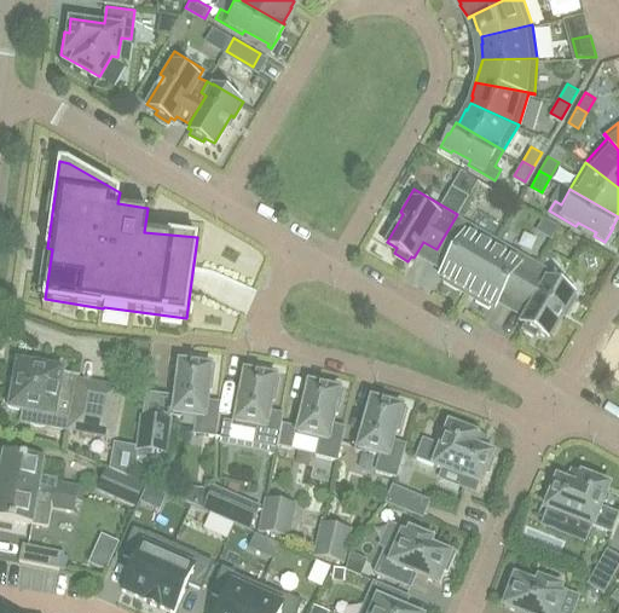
[(468,289),(497,237),(457,214),(437,249),(450,258),(440,273),(468,289)]
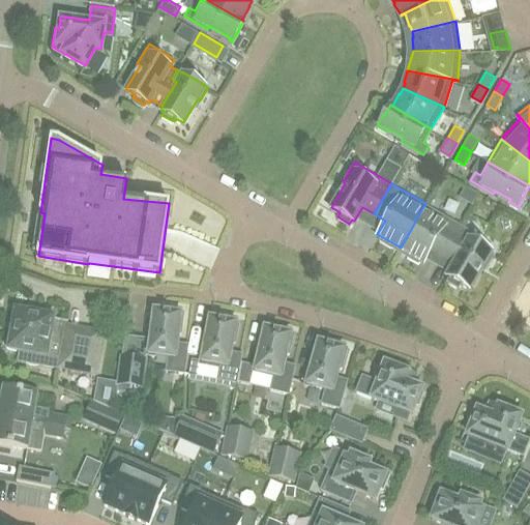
[(443,254),(461,224),(425,203),(401,248),(423,261),(432,248),(443,254)]
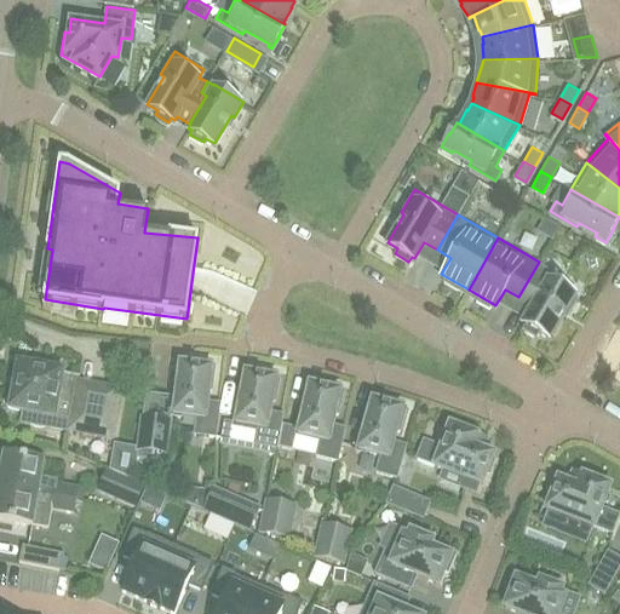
[(555,281),(560,273),(539,262),(518,297),(532,305),(522,321),(526,322),(522,327),(537,336),(539,331),(550,337),(566,308),(569,310),(578,294),(555,281)]
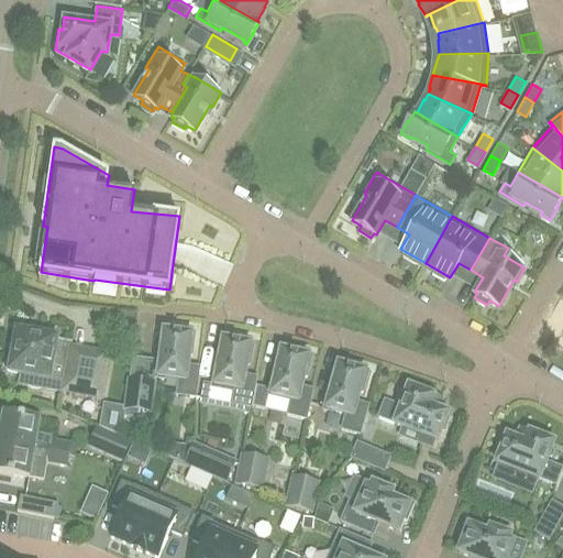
[(192,352),(195,334),(196,329),(179,327),(179,329),(164,328),(161,357),(158,357),(156,374),(166,375),(166,374),(179,376),(178,391),(197,393),(200,363),(189,362),(190,351),(192,352)]
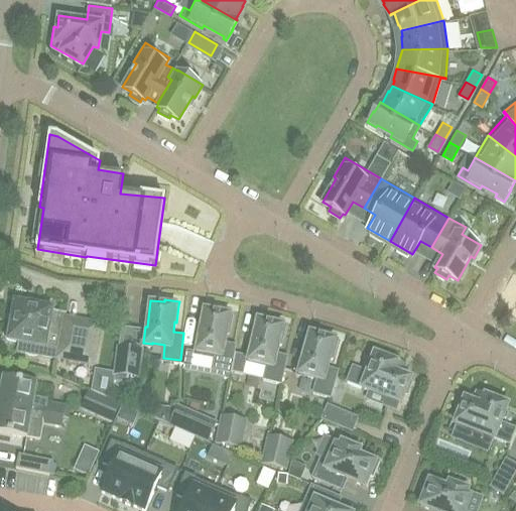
[(67,313),(67,310),(51,307),(16,300),(9,338),(20,340),(17,350),(54,357),(96,364),(104,320),(67,313)]
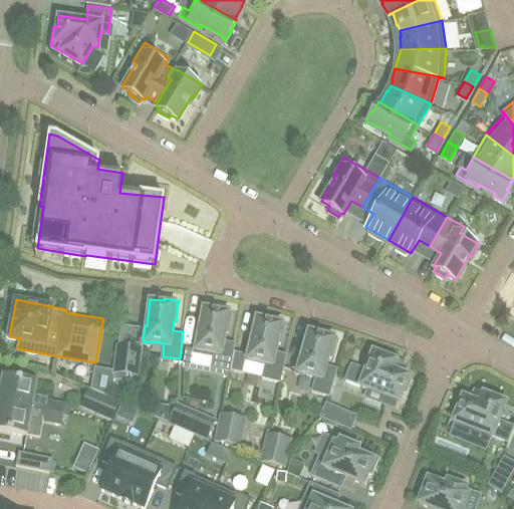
[(229,330),(233,309),(218,306),(217,309),(204,306),(199,333),(197,332),(194,348),(203,350),(204,349),(215,351),(213,364),(230,367),(235,341),(224,339),(226,329),(229,330)]
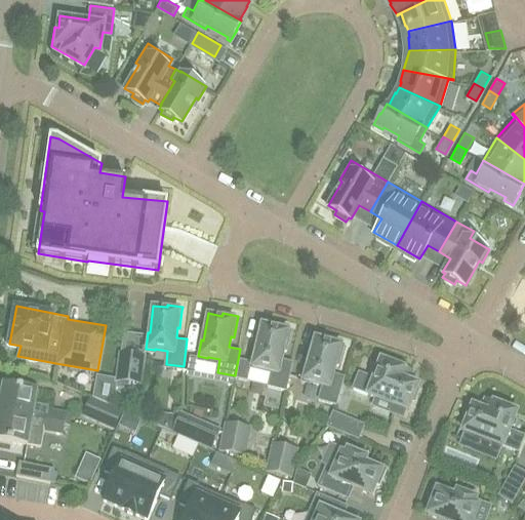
[(286,349),(291,327),(277,324),(276,326),(263,323),(256,350),(254,350),(250,366),(259,368),(259,366),(272,369),(269,383),(286,387),(292,360),(281,357),(284,348),(286,349)]
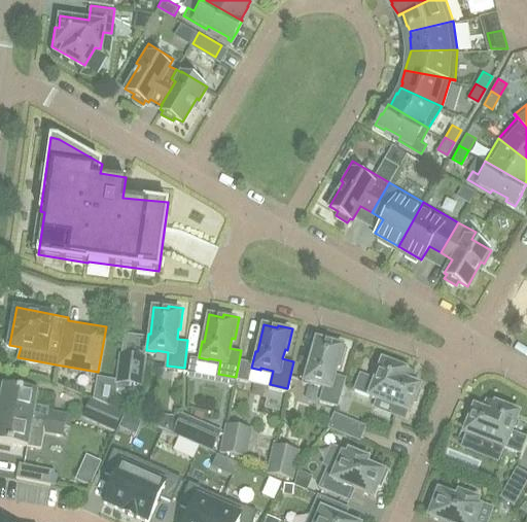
[(340,364),(346,344),(330,339),(330,342),(317,338),(309,364),(307,363),(303,380),(312,383),(312,381),(324,385),(320,398),(338,403),(345,376),(335,373),(337,363),(340,364)]
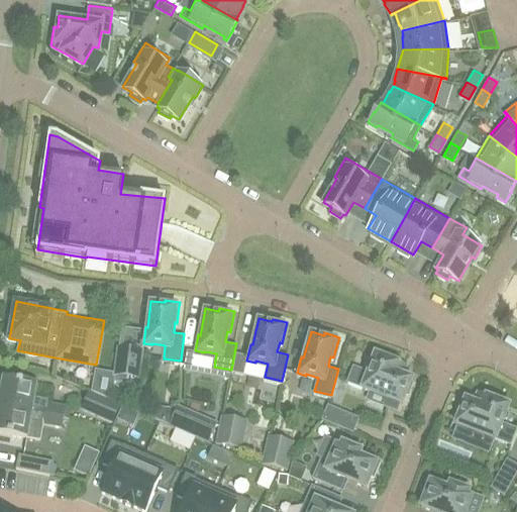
[(141,348),(118,345),(115,372),(138,375),(141,348)]
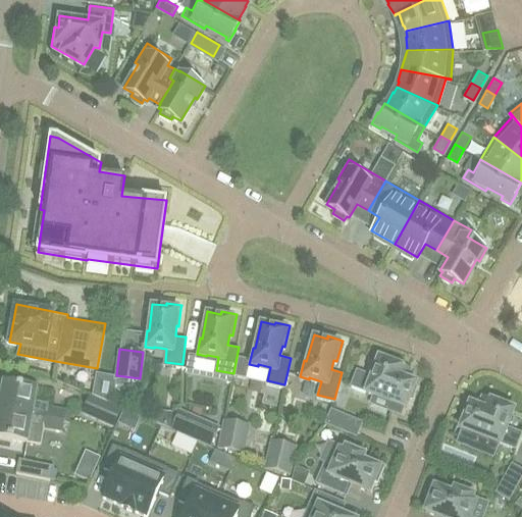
[(372,373),(357,368),(351,383),(393,400),(389,408),(401,412),(404,404),(406,405),(410,395),(412,396),(417,383),(414,382),(415,380),(406,376),(410,367),(379,355),(372,373)]
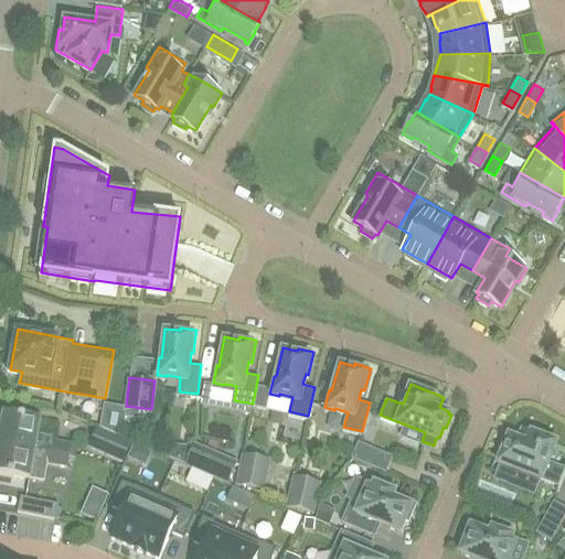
[(40,416),(3,410),(0,427),(0,439),(34,445),(34,444),(40,416)]
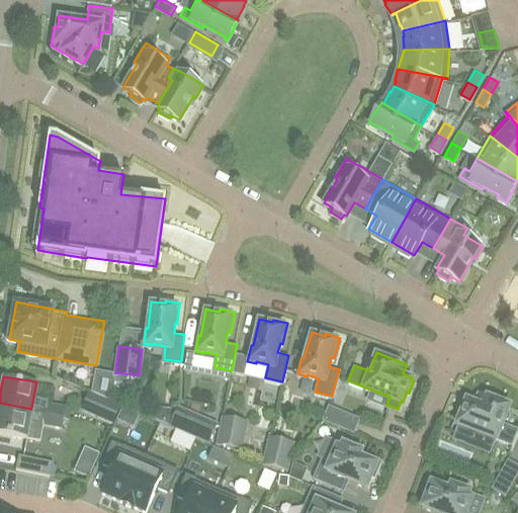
[(111,422),(119,404),(89,391),(82,409),(111,422)]
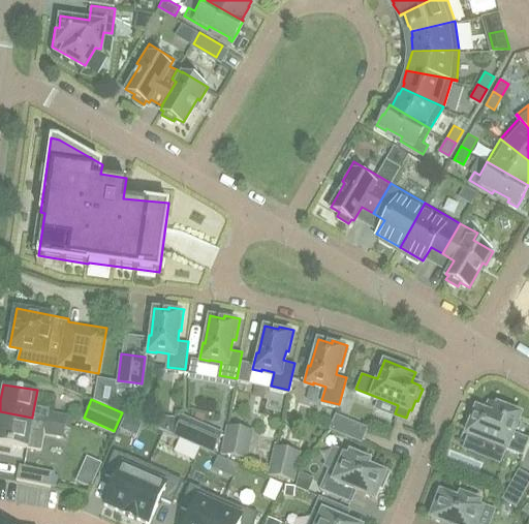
[(522,452),(528,435),(514,429),(521,411),(490,399),(486,408),(476,405),(475,407),(473,406),(468,419),(470,420),(466,429),(468,430),(465,438),(476,442),(479,435),(522,452)]
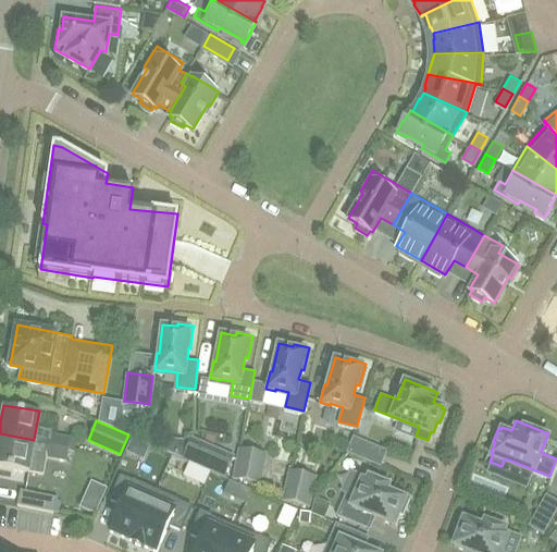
[(49,430),(47,441),(47,442),(69,445),(71,433),(49,430)]
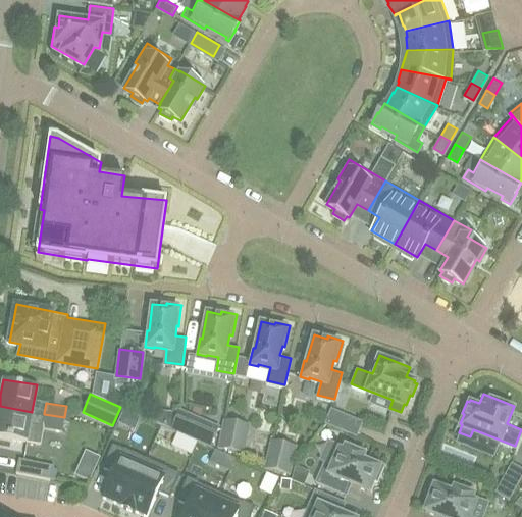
[(62,427),(64,417),(44,414),(44,413),(32,411),(32,412),(0,406),(0,433),(28,438),(30,424),(43,426),(43,424),(62,427)]
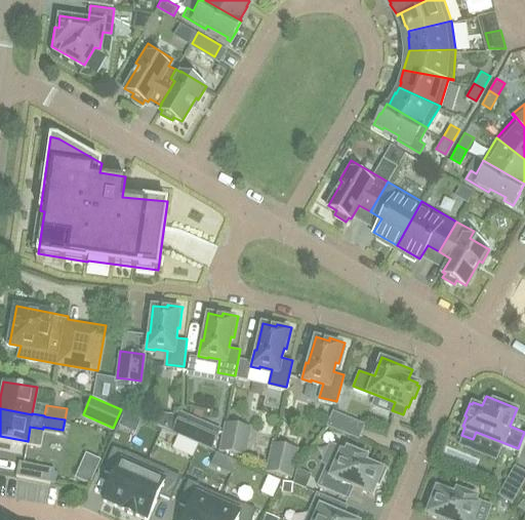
[(358,420),(333,409),(328,423),(353,433),(358,420)]
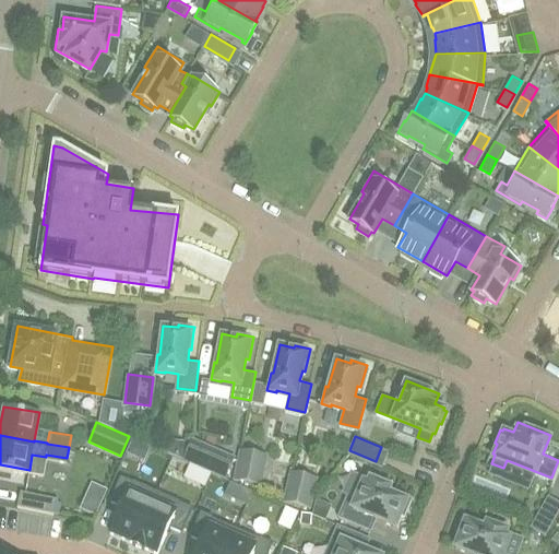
[(234,455),(193,438),(185,457),(226,474),(234,455)]
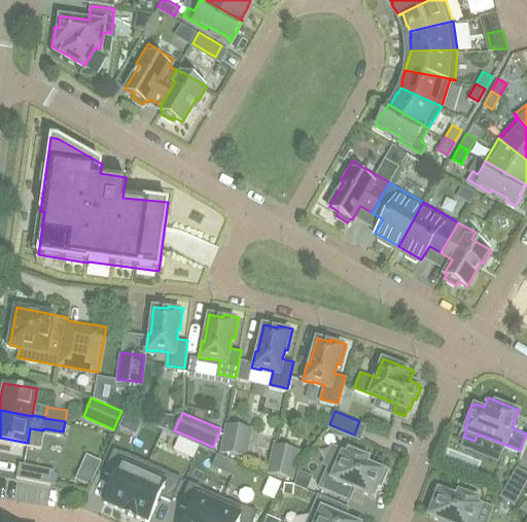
[(251,427),(226,423),(221,449),(246,454),(251,427)]
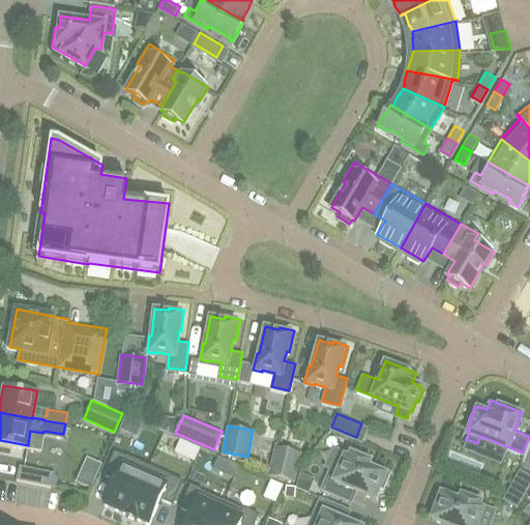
[(300,451),(276,446),(270,472),(294,477),(300,451)]
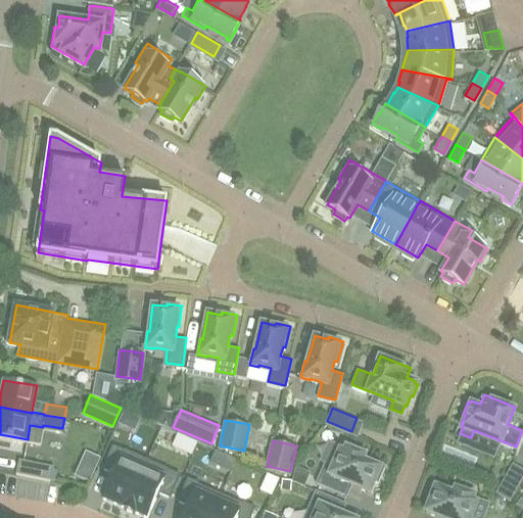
[(124,506),(140,467),(119,458),(123,448),(110,441),(101,465),(112,470),(101,496),(124,505),(123,506),(124,506)]
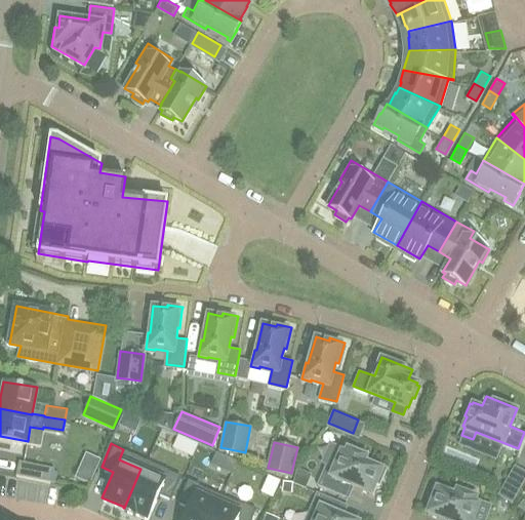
[(379,483),(387,466),(365,456),(366,455),(348,447),(346,452),(341,450),(334,466),(326,462),(317,483),(339,492),(345,481),(371,492),(376,481),(379,483)]
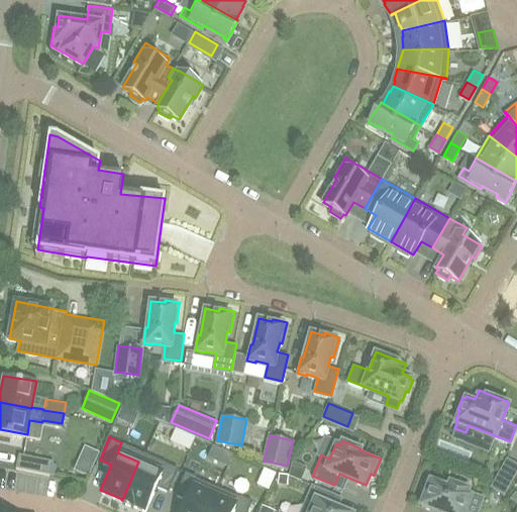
[(55,457),(19,451),(16,466),(52,472),(55,457)]
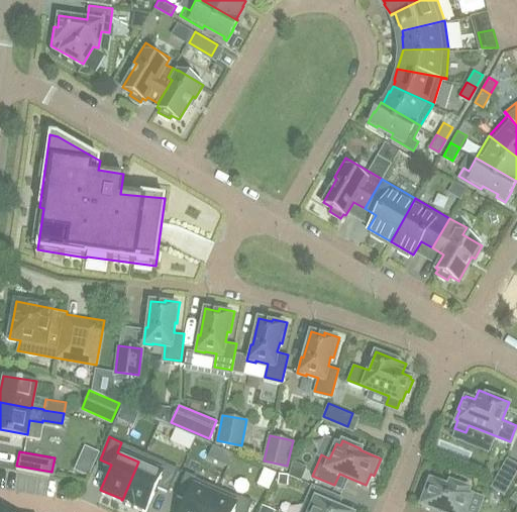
[(144,508),(154,484),(167,489),(177,466),(165,461),(160,471),(138,462),(122,500),(132,504),(133,504),(144,508)]
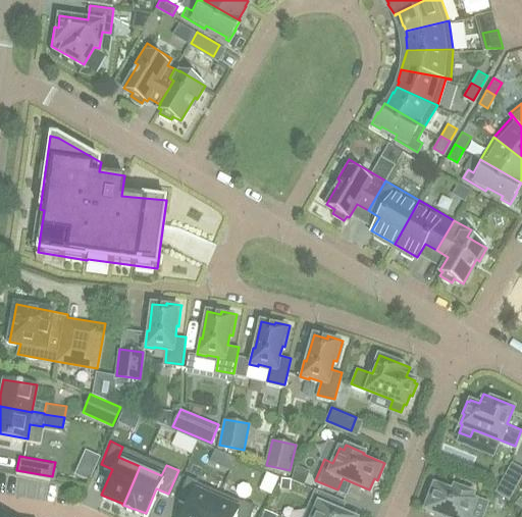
[(509,496),(521,473),(510,466),(497,488),(509,496)]
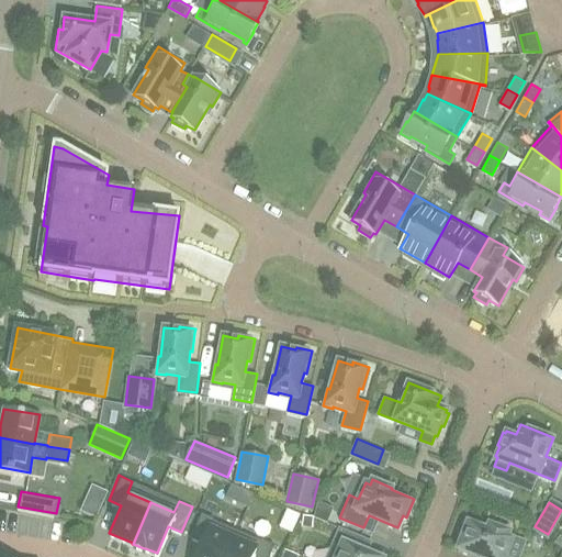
[(224,556),(236,530),(212,520),(213,516),(201,511),(190,536),(202,542),(195,556),(224,556)]
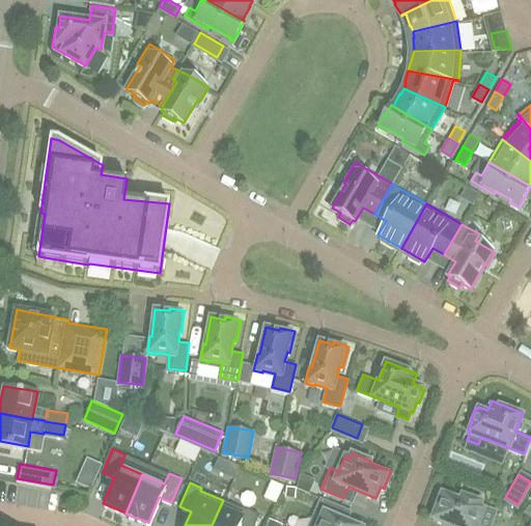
[(463,496),(440,488),(434,505),(438,506),(432,518),(454,525),(484,525),(478,524),(484,508),(480,506),(482,502),(463,495),(463,496)]
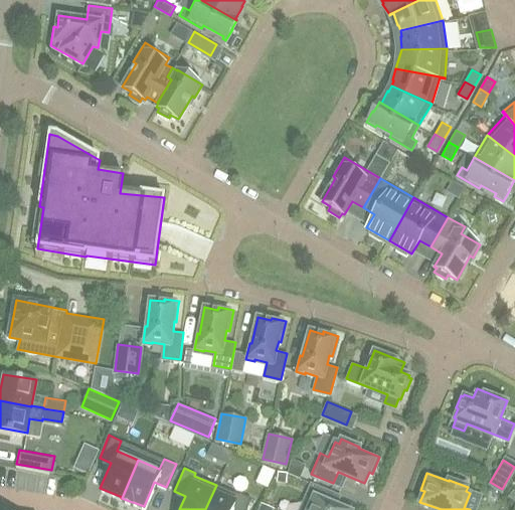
[(349,509),(328,501),(333,490),(312,481),(298,509),(349,509)]
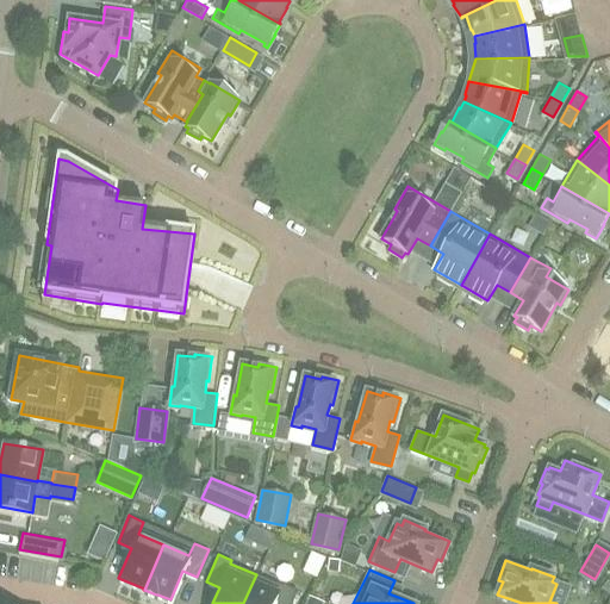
[(290,603),(297,589),(282,583),(281,585),(256,574),(243,603),(290,603)]
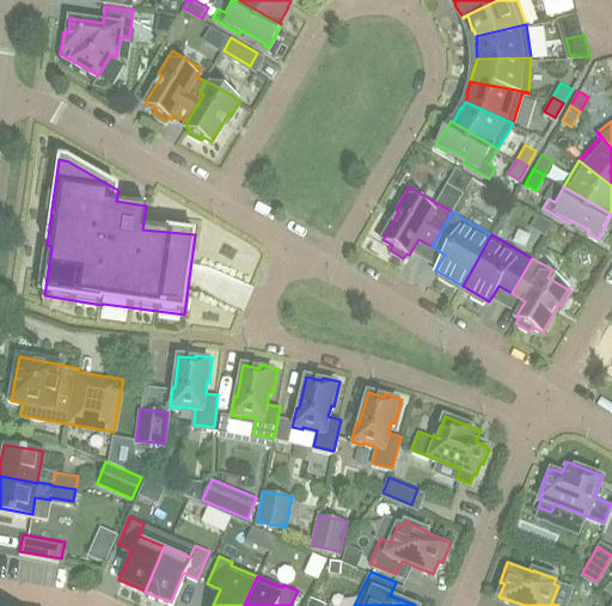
[(319,605),(323,598),(308,593),(303,605),(319,605)]
